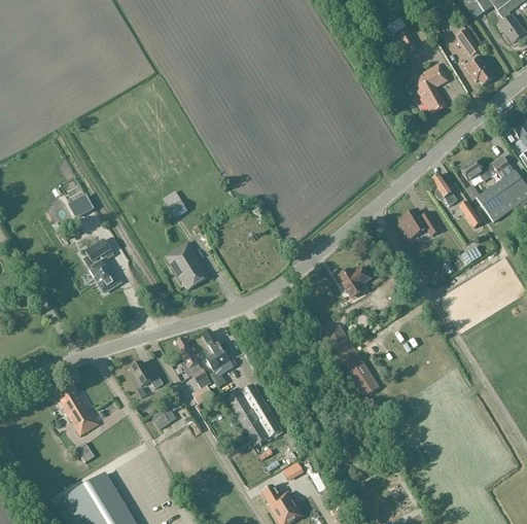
[(513,42),(525,33),(512,14),(512,15),(508,11),(523,0),(461,0),(475,20),(494,6),(504,21),(499,25),(513,42)]
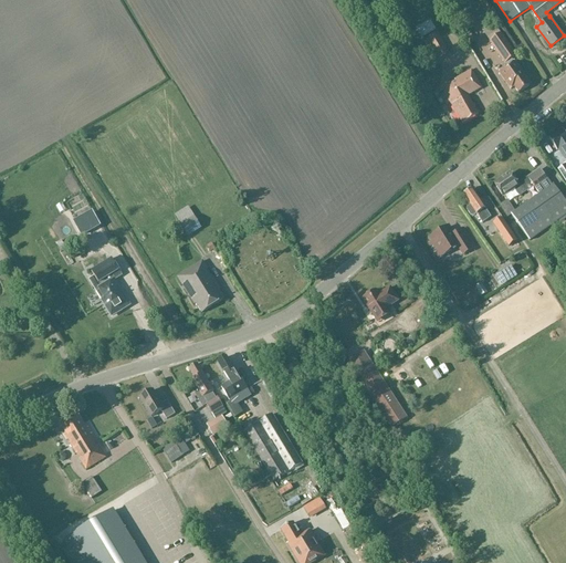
[(417,28),(422,38),(437,30),(431,20),(417,28)]
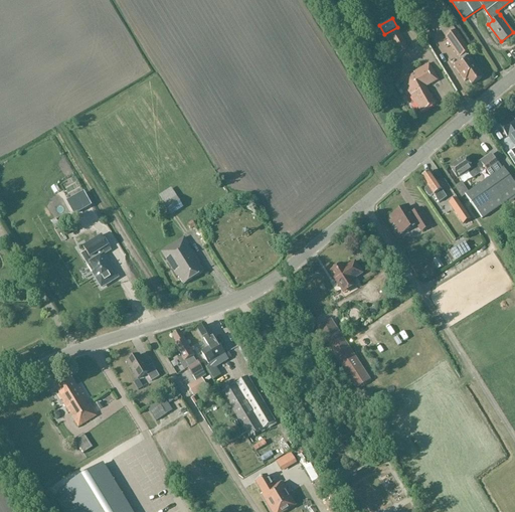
[(386,36),(397,55),(409,47),(398,29),(386,36)]
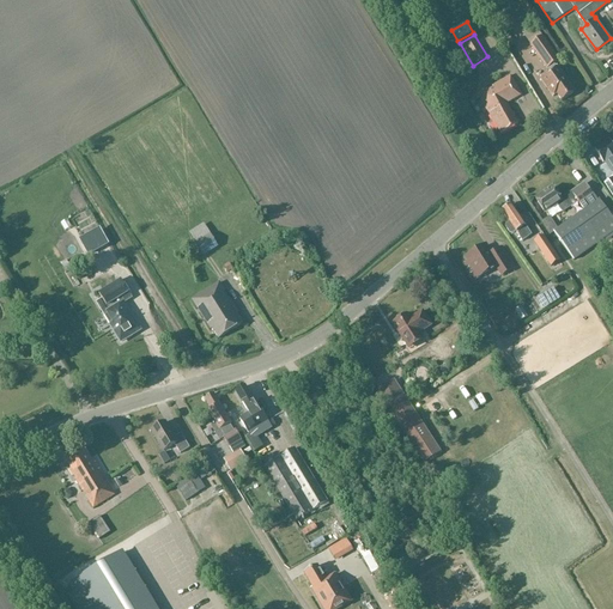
[(560,58),(544,35),(530,43),(548,67),(560,58)]
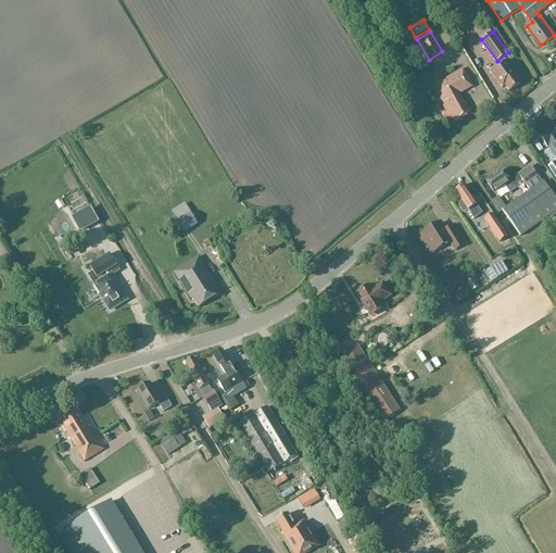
[(505,83),(509,89),(520,82),(516,75),(517,75),(505,58),(490,68),(502,86),(505,83)]
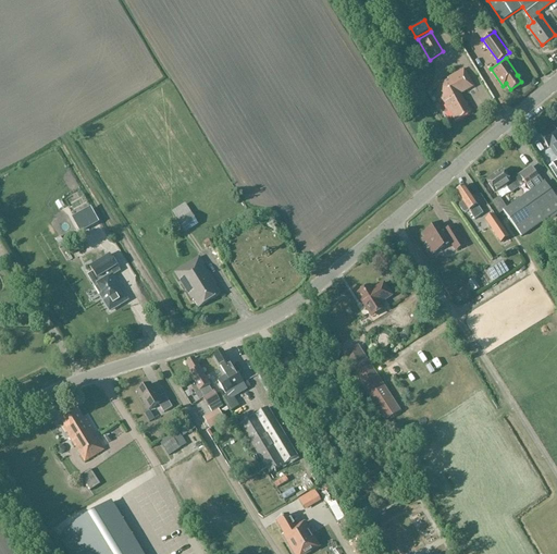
[(455,120),(471,110),(461,93),(473,85),(463,68),(447,76),(449,79),(443,84),(442,81),(434,85),(455,120)]
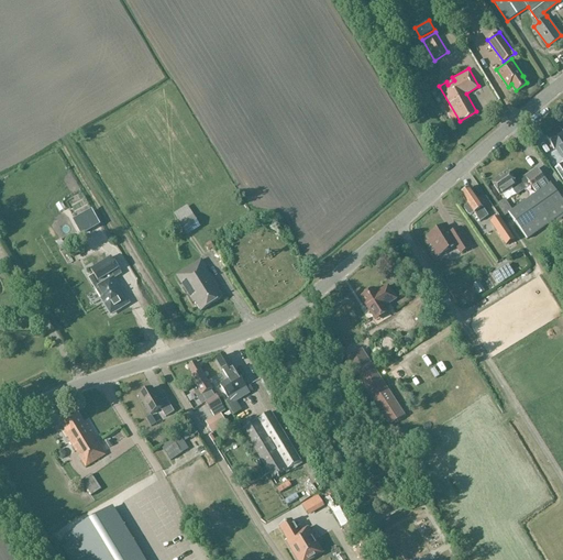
[(562,130),(560,127),(547,135),(554,147),(555,146),(562,157),(562,130)]
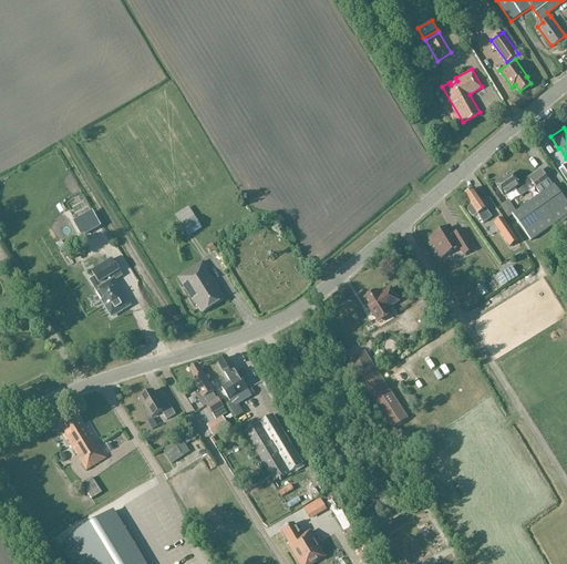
[(512,171),(495,182),(504,195),(515,187),(521,194),(535,184),(540,192),(512,213),(531,238),(566,212),(566,195),(565,197),(556,185),(554,187),(540,168),(521,182),(516,175),(515,175),(512,171)]
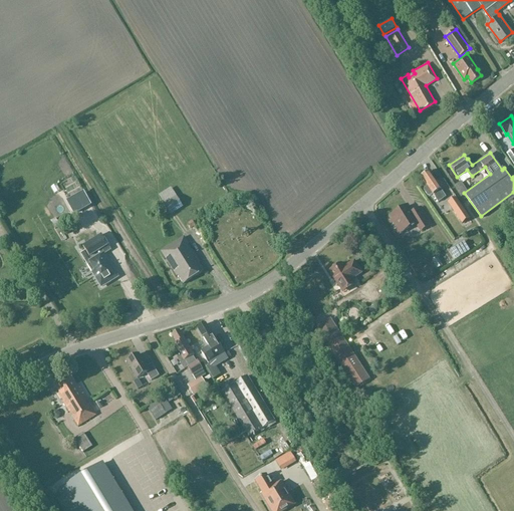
[(429,170),(421,175),(428,185),(425,187),(425,189),(428,195),(430,195),(434,193),(438,200),(446,195),(429,170)]
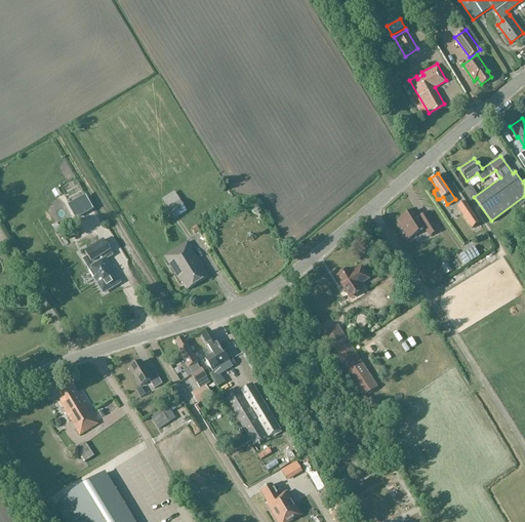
[(188,210),(174,190),(162,198),(174,218),(188,210)]
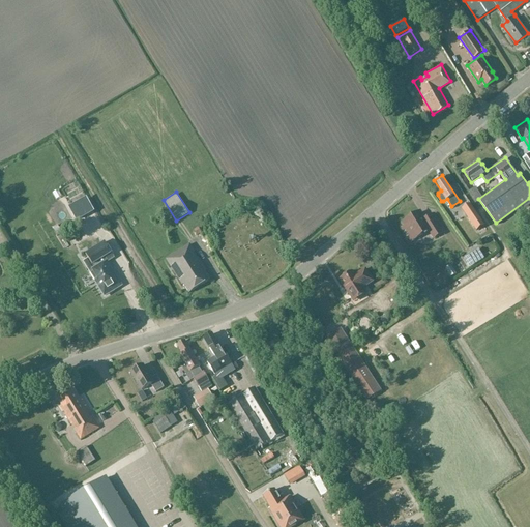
[(464,208),(471,217),(478,213),(470,203),(464,208)]
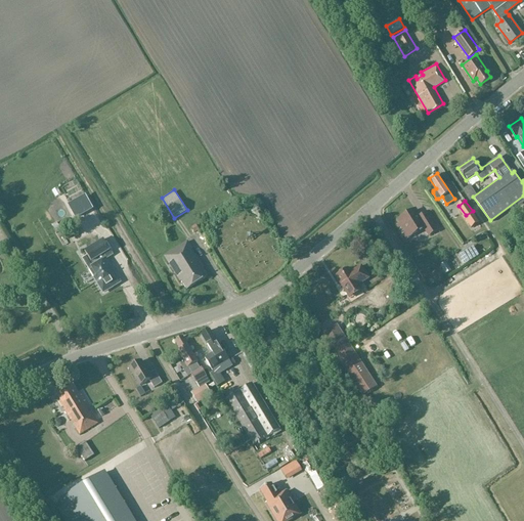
[(415,208),(399,217),(402,221),(397,224),(405,237),(410,234),(409,232),(424,223),(430,233),(440,227),(429,209),(420,215),(415,208)]
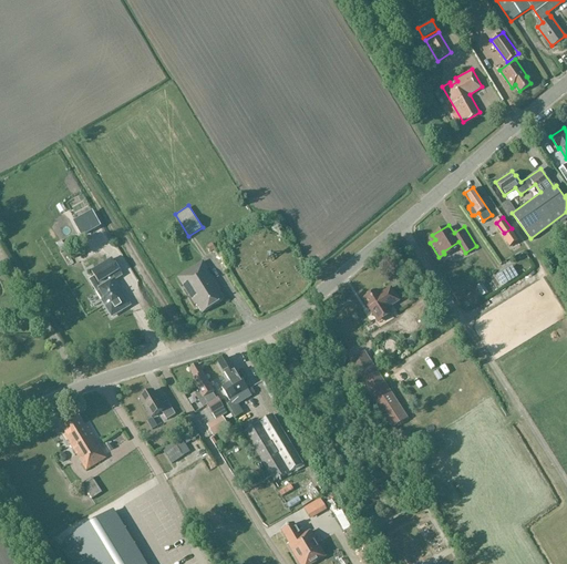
[(212,241),(207,244),(210,250),(216,247),(212,241)]
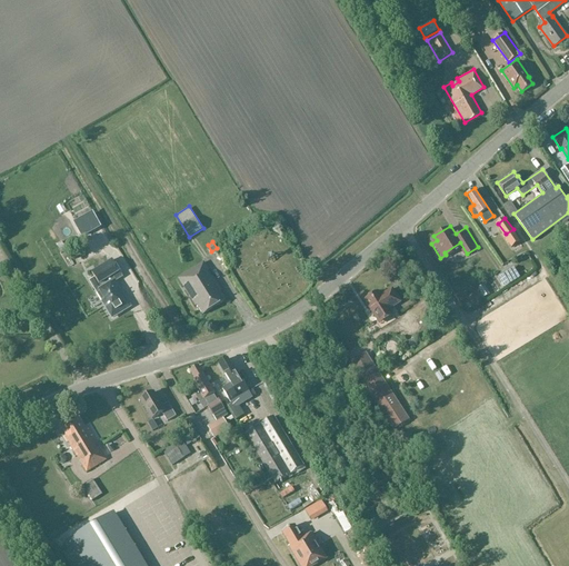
[(69,252),(71,258),(87,250),(85,246),(69,252)]
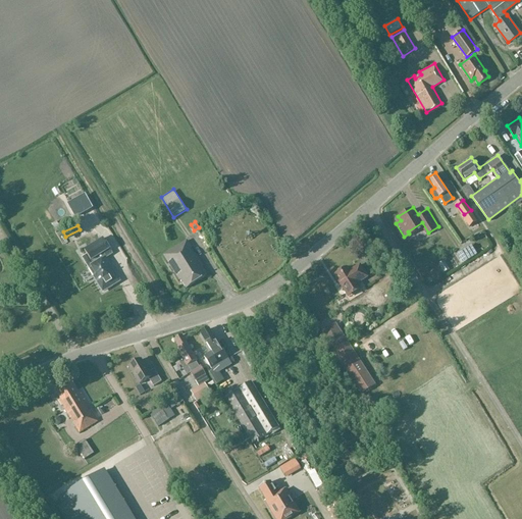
[(113,252),(110,248),(103,237),(84,248),(94,263),(93,264),(97,272),(94,274),(103,289),(119,278),(105,257),(113,252)]
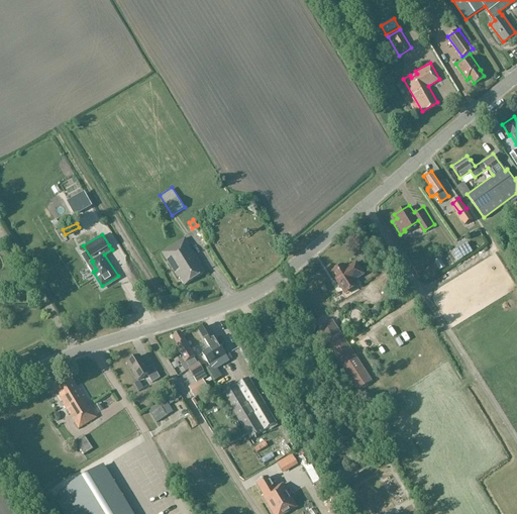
[(190,243),(185,236),(162,250),(177,276),(179,275),(185,284),(205,271),(198,260),(200,260),(194,249),(192,250),(188,244),(190,243)]
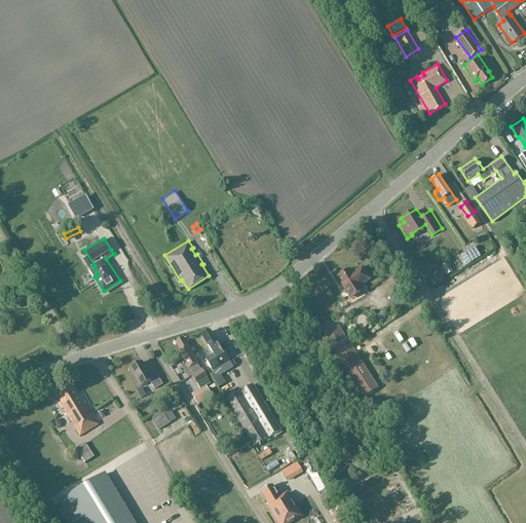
[(463,253),(471,262),(481,256),(474,246),(463,253)]
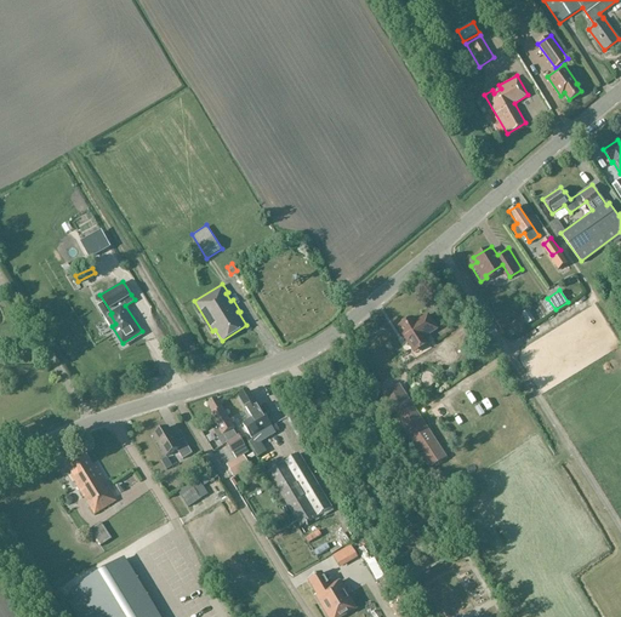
[(428,312),(416,319),(414,315),(397,325),(415,353),(431,342),(426,336),(439,327),(428,312)]
